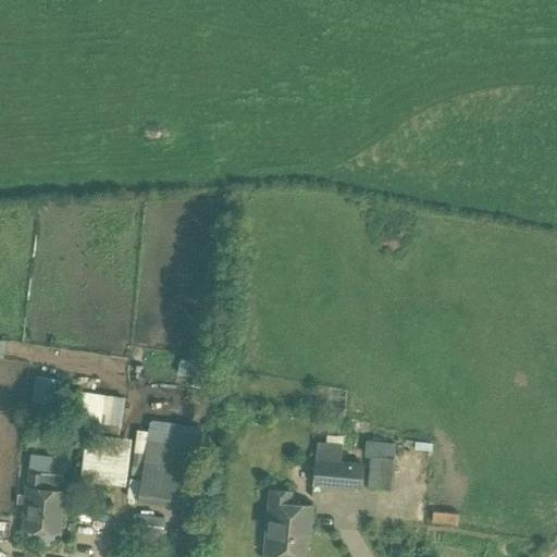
[(130,396),(78,392),(76,421),(101,423),(99,445),(125,447),(130,396)]
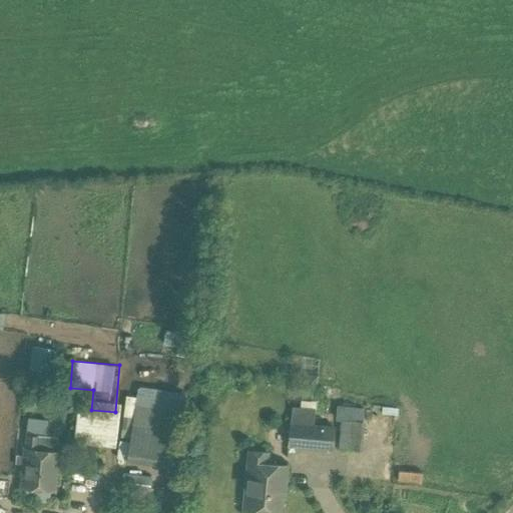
[(126,460),(173,468),(180,424),(184,402),(161,398),(159,408),(151,407),(152,397),(137,394),(133,417),(126,460)]
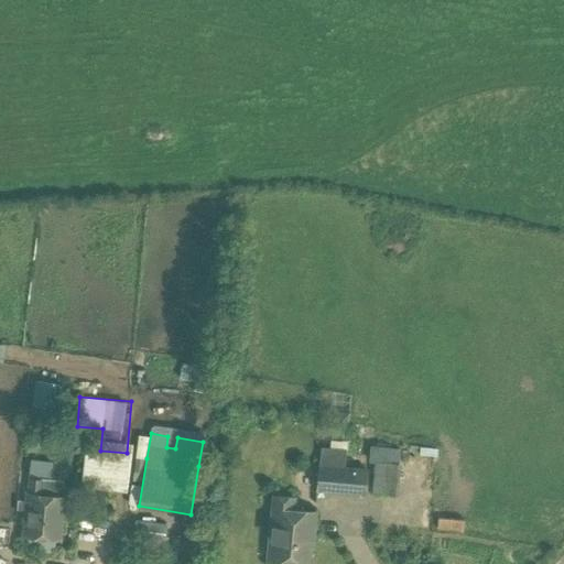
[(368,451),(388,449),(388,437),(368,437),(368,451)]
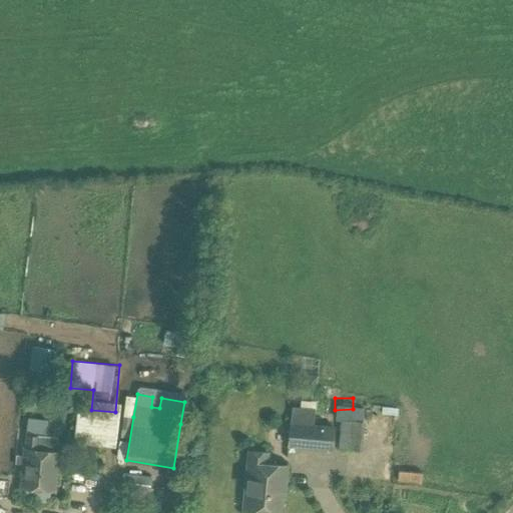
[(291,408),(290,424),(287,449),(333,453),(334,427),(313,425),(314,410),(291,408)]
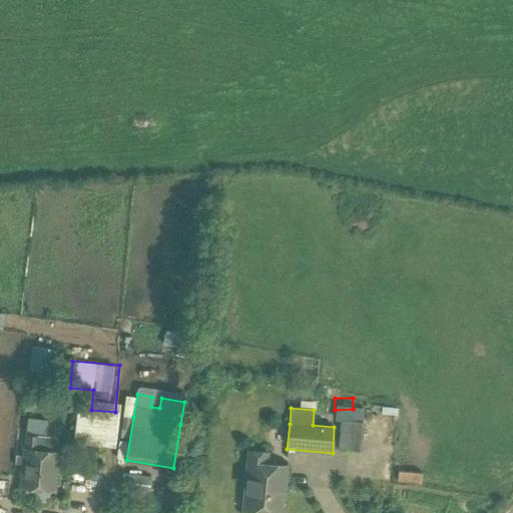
[(259,413),(260,425),(275,424),(274,412),(259,413)]
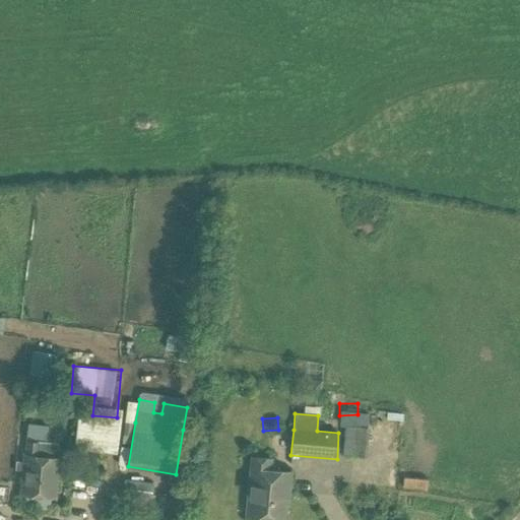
[(343,456),(366,457),(370,427),(346,425),(343,456)]
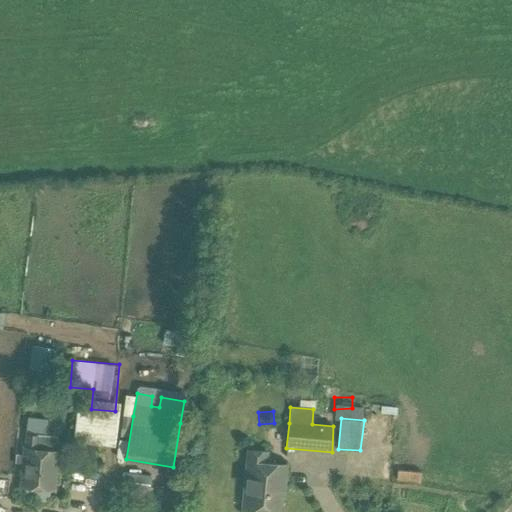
[(20,485),(54,489),(58,451),(36,449),(38,435),(26,434),(25,447),(24,447),(20,485)]
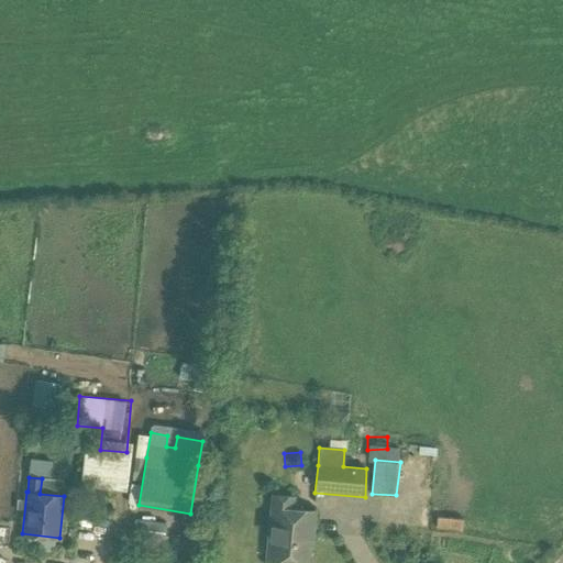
[(267,559),(306,562),(309,530),(312,530),(313,511),(291,509),(293,497),(273,495),(267,559)]
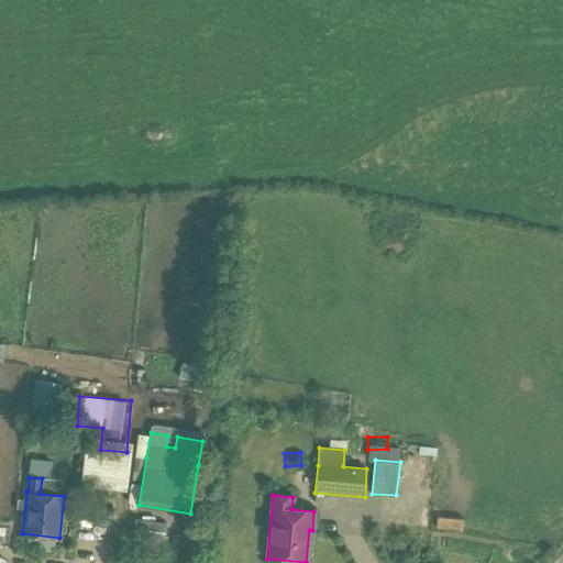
[(162,542),(165,525),(134,520),(132,537),(162,542)]
